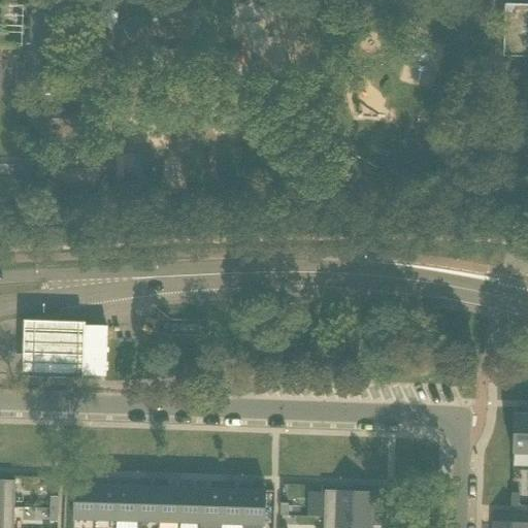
[(233,5),(234,23),(261,22),(260,4),(233,5)]
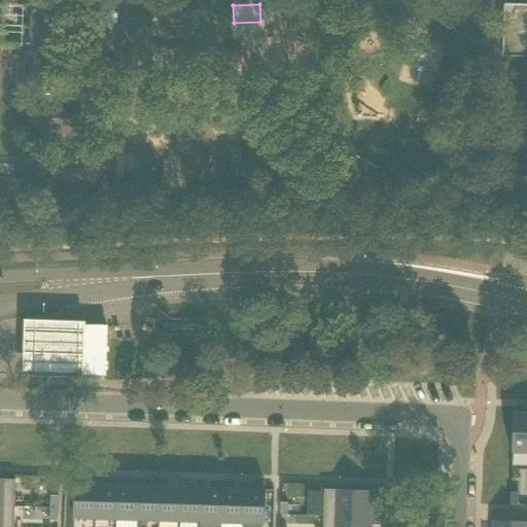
[(502,57),(526,58),(526,5),(503,4),(502,57)]
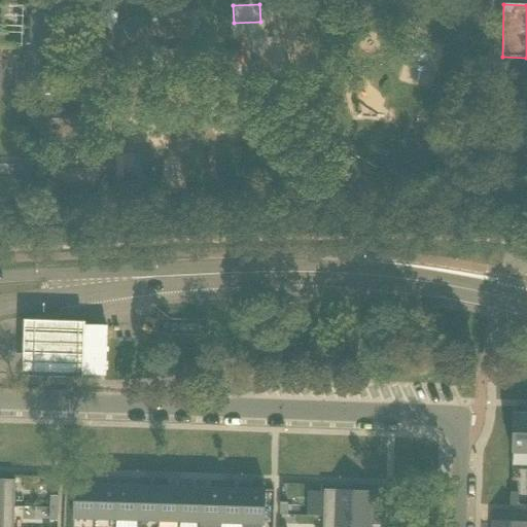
[(62,14),(38,13),(37,13),(37,15),(32,15),(30,72),(60,73),(62,14)]
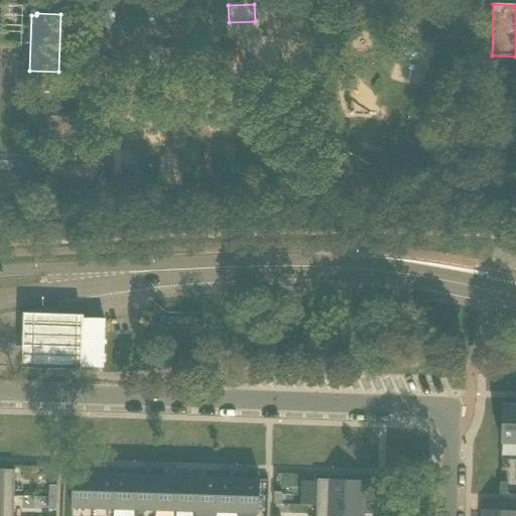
[(202,336),(202,312),(163,311),(163,335),(202,336)]
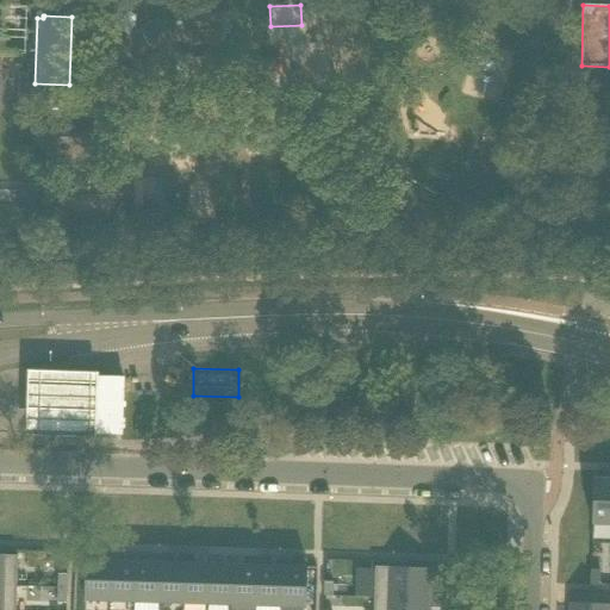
[(85,437),(95,437),(98,373),(94,373),(27,371),(26,398),(25,435),(85,437)]
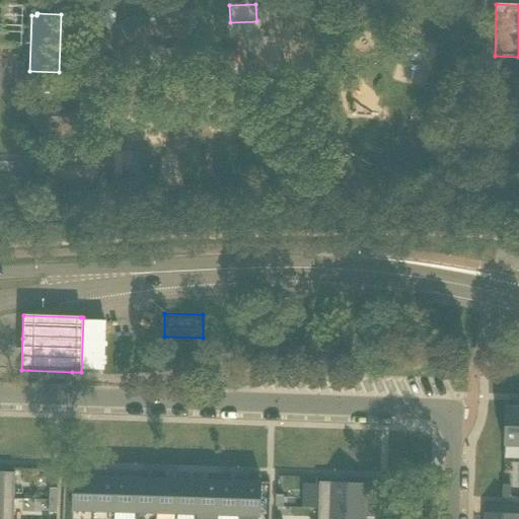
[(80,369),(98,370),(103,370),(105,321),(82,320),(81,331),(80,369)]
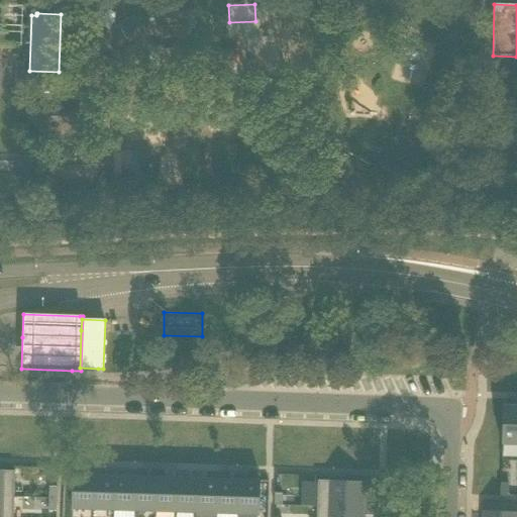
[(516,406),(503,406),(501,444),(516,444),(516,406)]
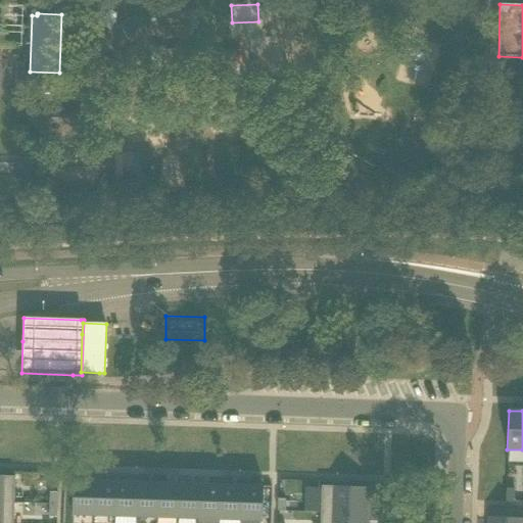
[(0,503),(14,504),(15,476),(0,475),(0,503)]
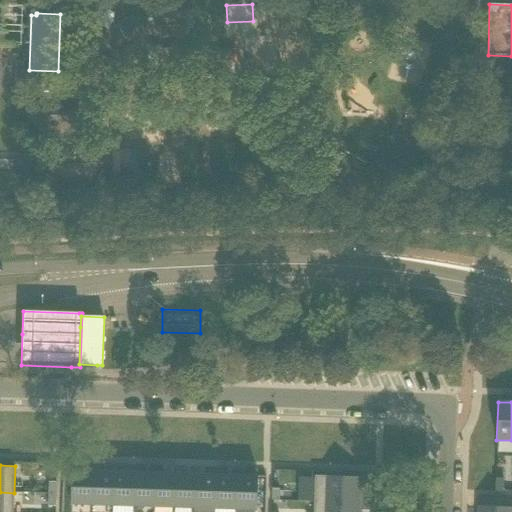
[(72,470),(71,504),(92,505),(93,471),(72,470)]
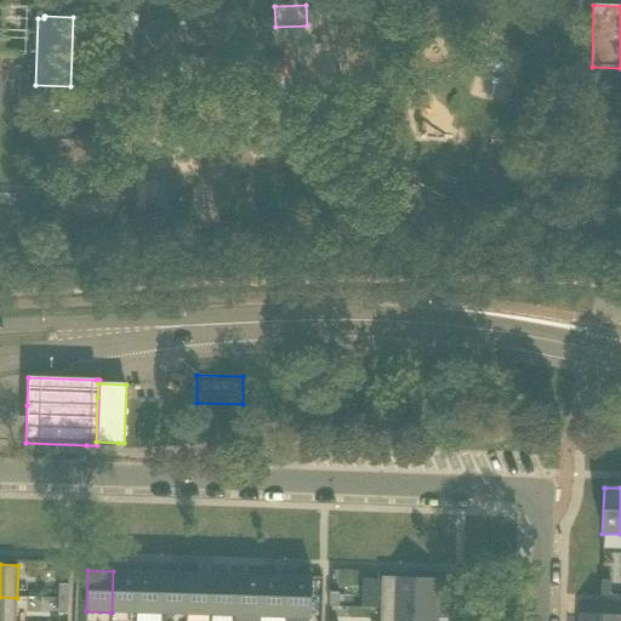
[(112,613),(137,614),(138,573),(113,571),(112,613)]
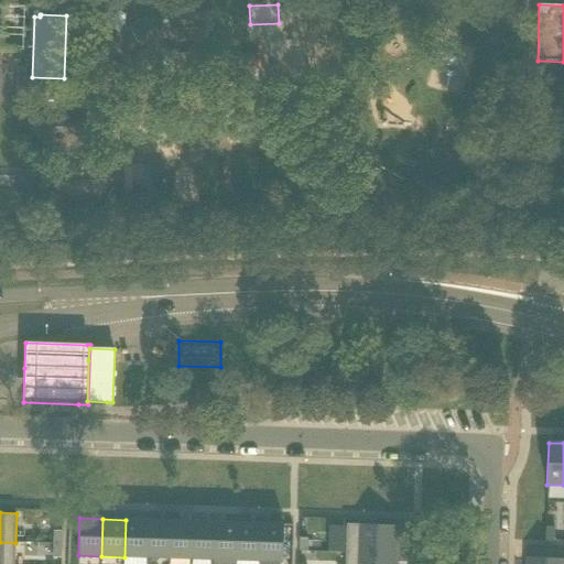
[(125,557),(147,557),(148,520),(126,520),(125,557)]
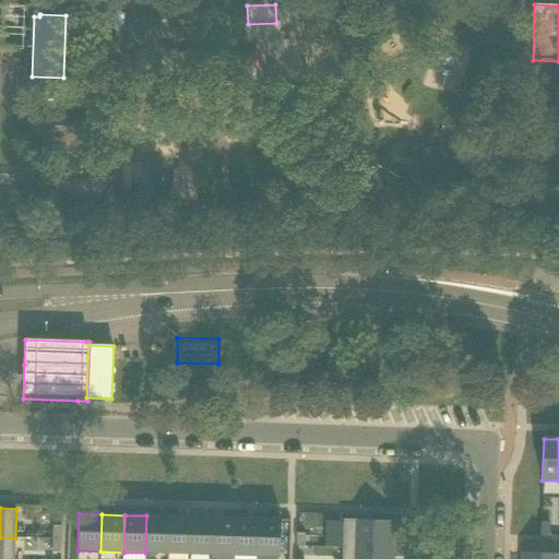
[(145,552),(168,554),(169,516),(146,515),(145,552)]
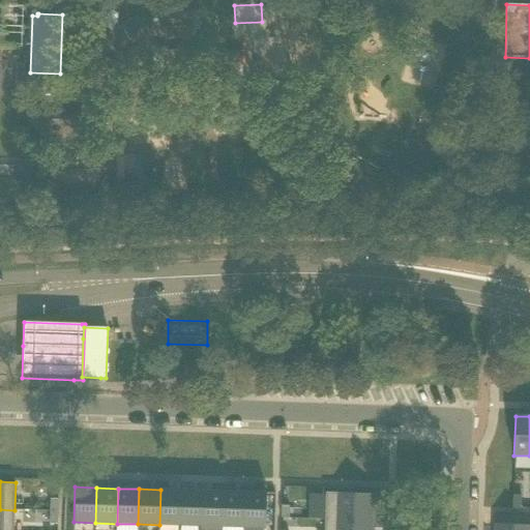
[(180,526),(181,491),(160,490),(159,525),(180,526)]
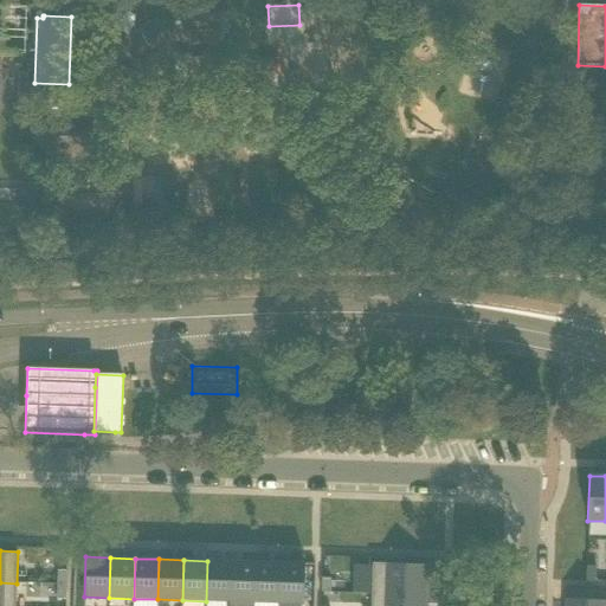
[(207,561),(206,601),(230,601),(231,561),(207,561)]
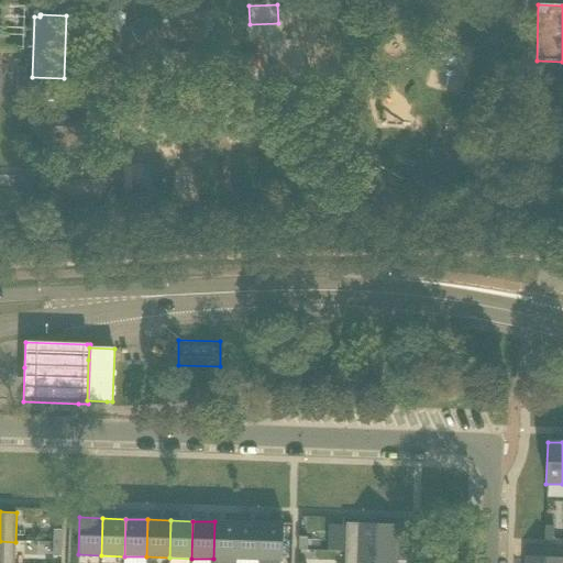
[(214,521),(213,559),(236,560),(238,522),(214,521)]
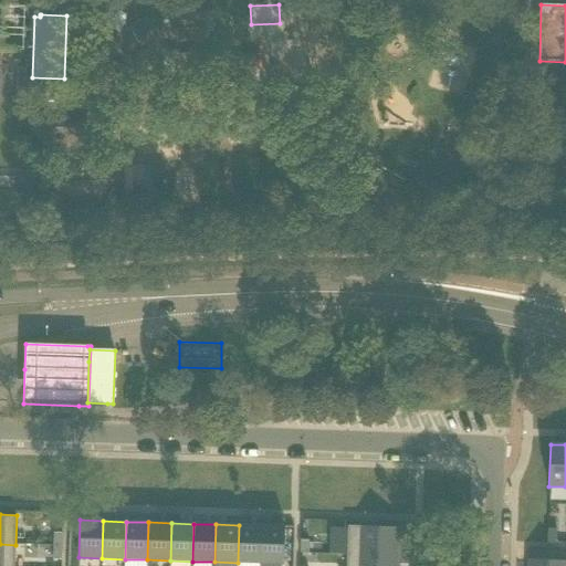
[(239,525),(238,563),(260,563),(261,526),(239,525)]
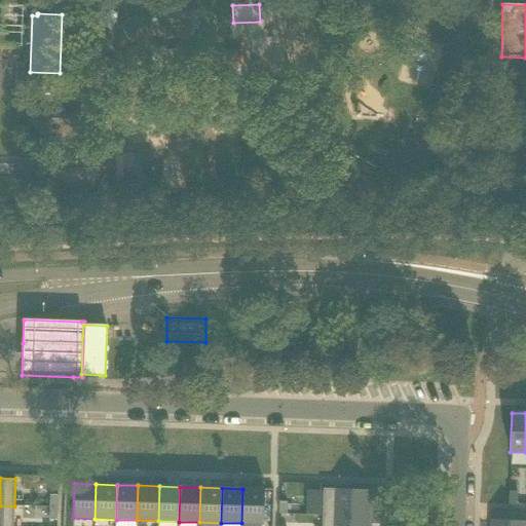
[(241,523),(264,524),(265,489),(242,489),(241,523)]
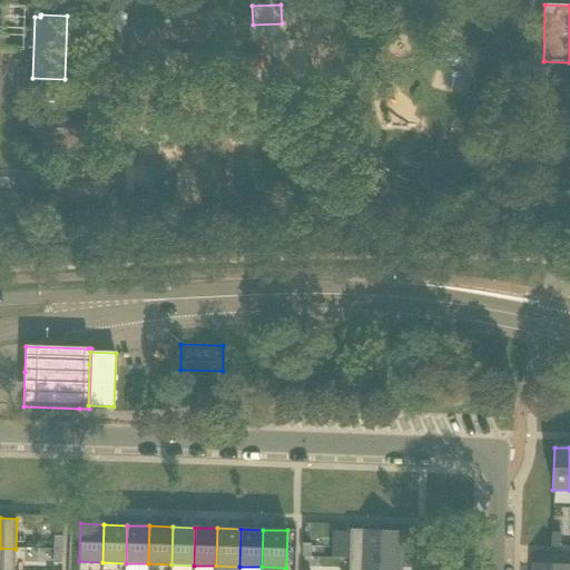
[(401,561),(402,531),(351,530),(350,559),(401,561)]
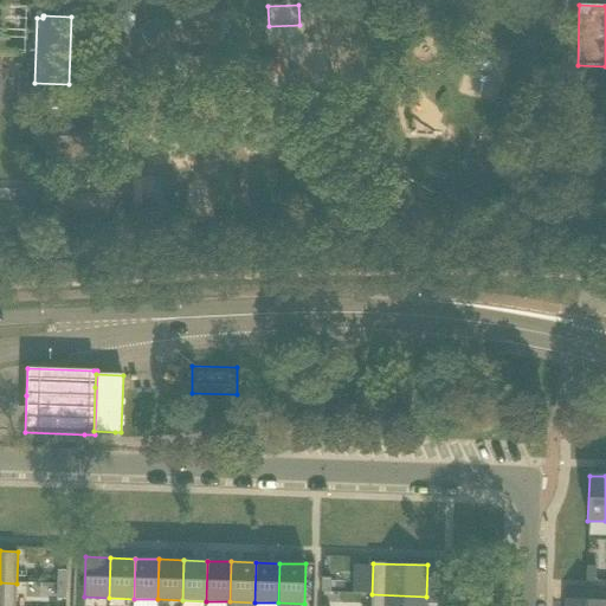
[(595,581),(595,567),(586,567),(586,581),(595,581)]
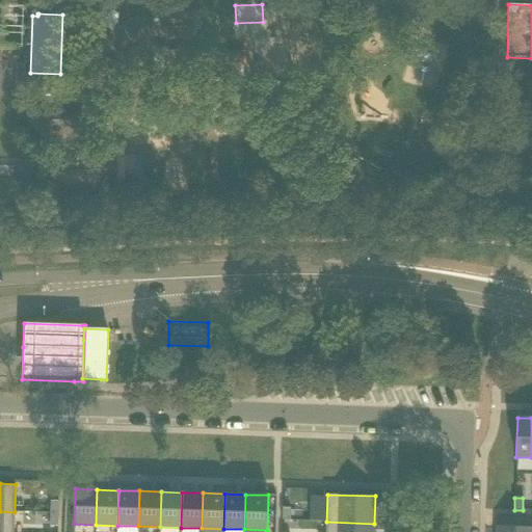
[(59,501),(51,501),(50,513),(58,513),(59,501)]
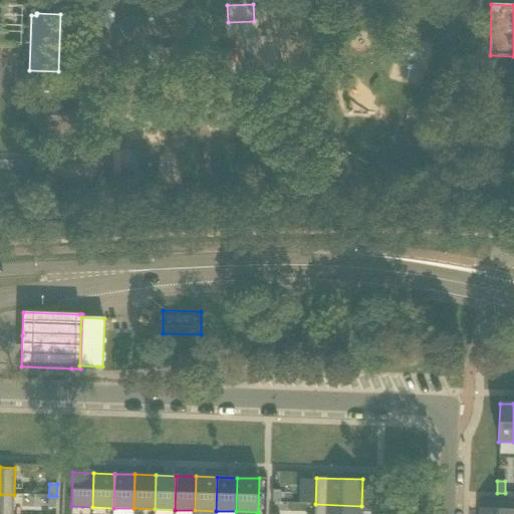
[(281,503),(281,491),(273,491),(273,503),(281,503)]
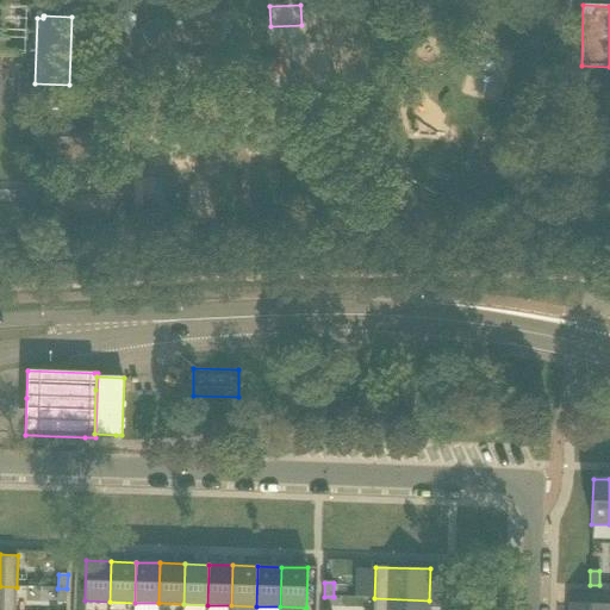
[(0,609),(16,609),(17,587),(0,586),(0,609)]
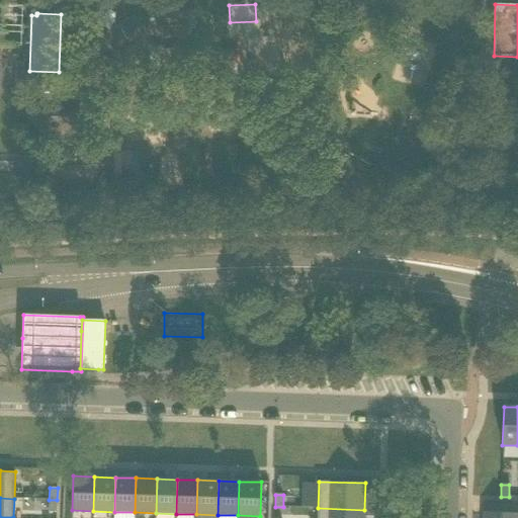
[(49,512),(57,512),(57,500),(49,500),(49,512)]
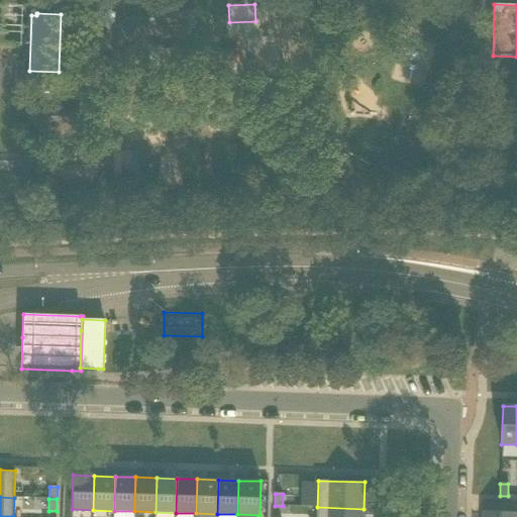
[(316,516),(363,516),(364,509),(317,507),(316,516)]
